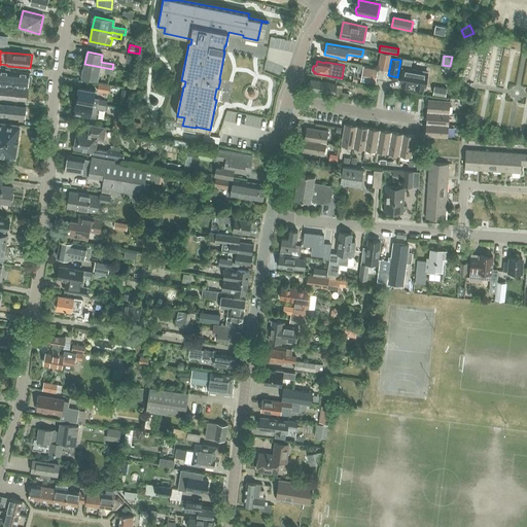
[(111,74),(112,69),(84,64),(82,76),(98,79),(99,72),(104,73),(104,72),(111,74)]
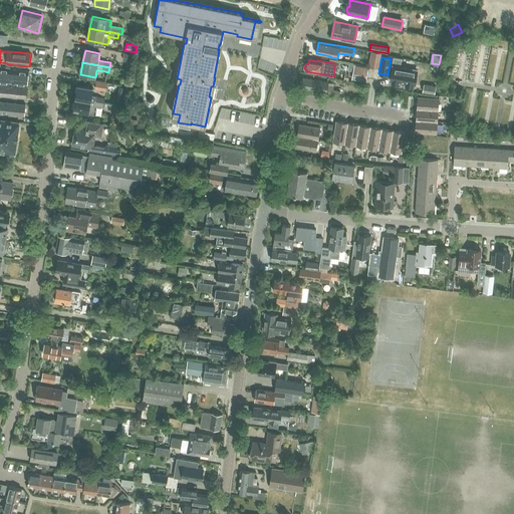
[(354,65),(352,79),(365,81),(368,67),(354,65)]
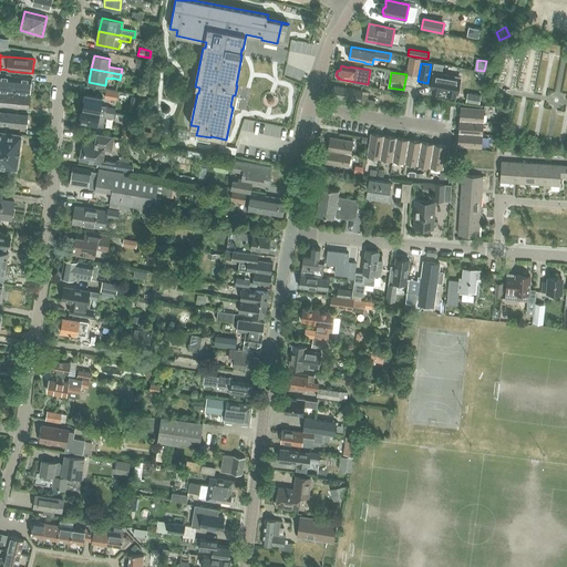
[(433,72),(430,92),(459,96),(462,76),(433,72)]
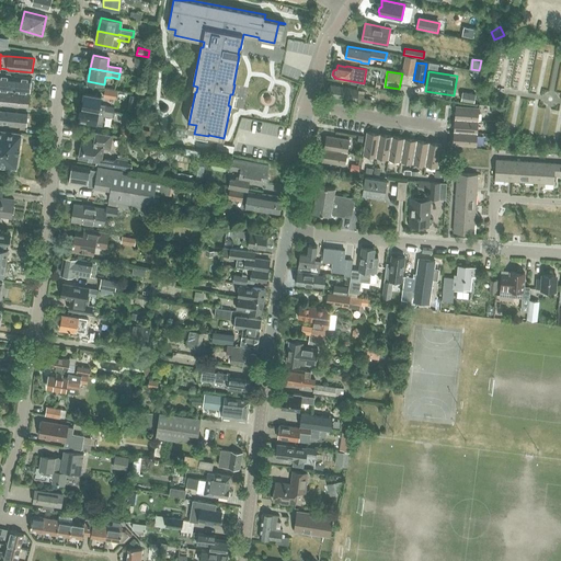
[(31,81),(32,78),(10,76),(10,73),(0,72),(0,89),(30,92),(31,89),(32,90),(33,89),(34,82),(33,81),(31,81)]
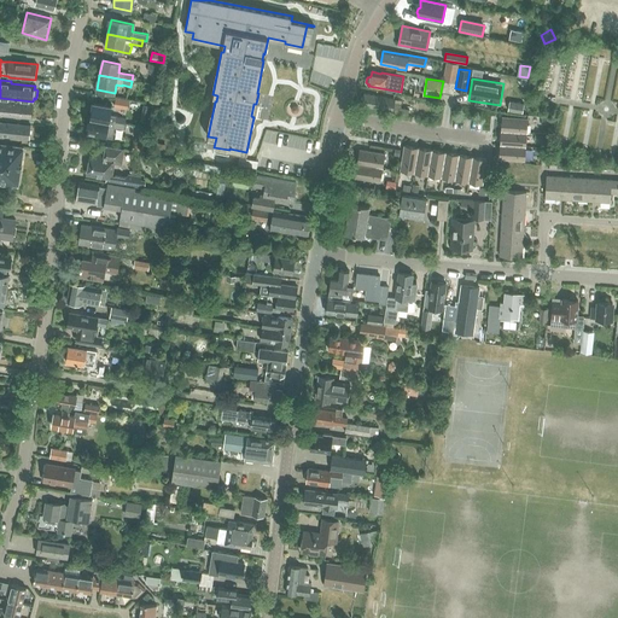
[(408,116),(409,109),(401,108),(402,104),(394,103),(395,99),(363,93),(361,105),(392,111),(392,114),(408,116)]
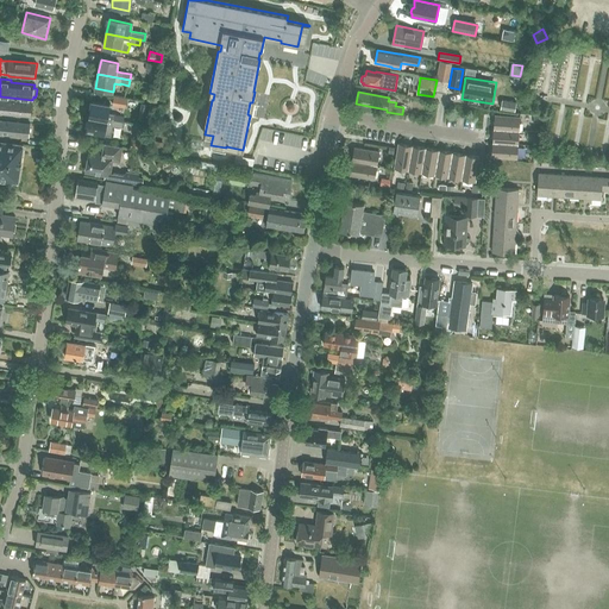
[(125,107),(126,99),(114,96),(112,105),(125,107)]
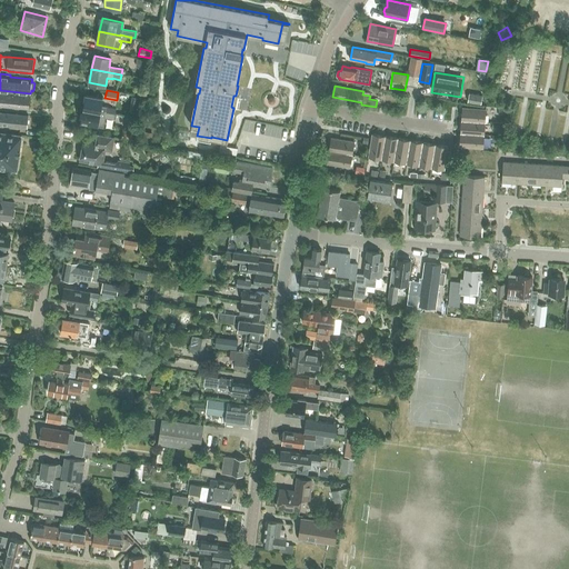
[(0,106),(29,109),(30,96),(0,92),(0,106)]
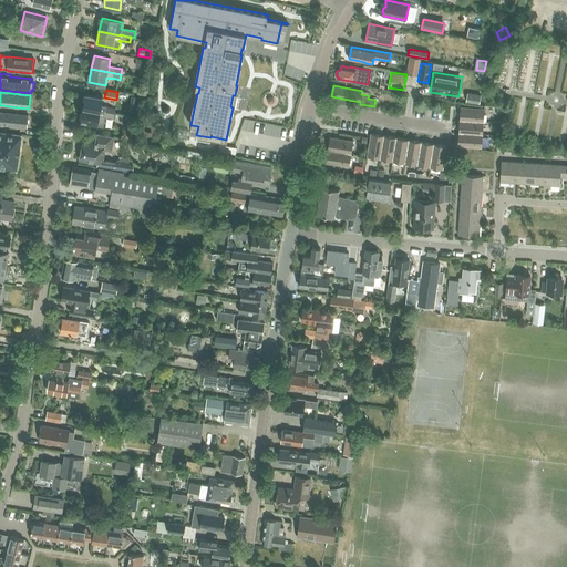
[(467,93),(466,102),(478,104),(481,95),(467,93)]
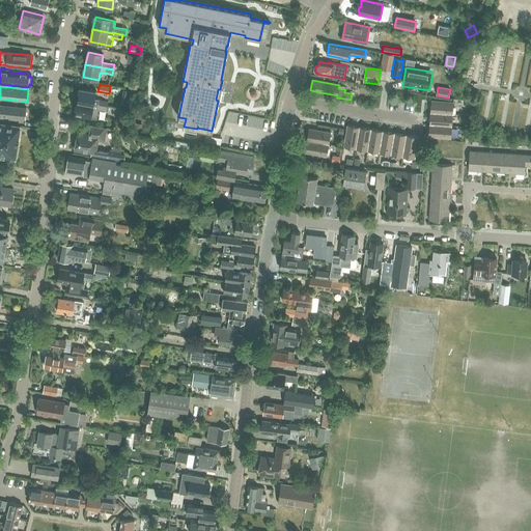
[(78,101),(108,107),(109,101),(94,99),(95,91),(81,88),(78,101)]
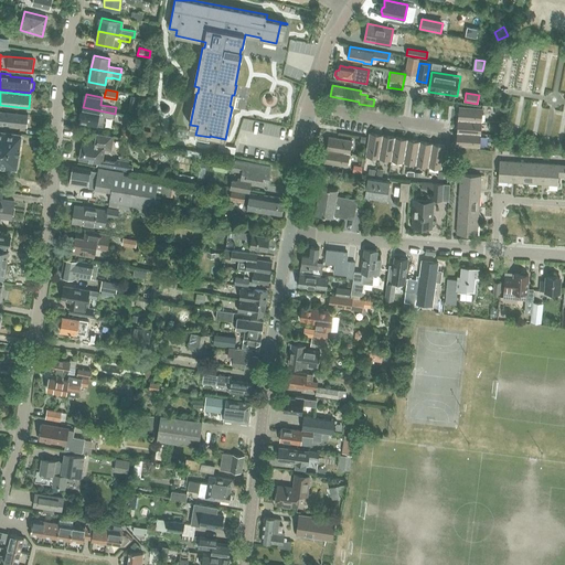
[(114,118),(115,114),(83,107),(81,120),(96,124),(96,126),(103,127),(105,117),(114,118)]
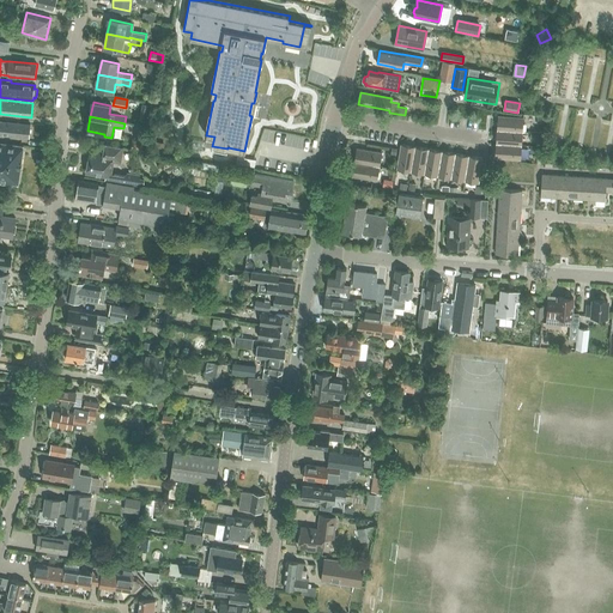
[(497,129),(522,132),(523,117),(498,116),(497,129)]
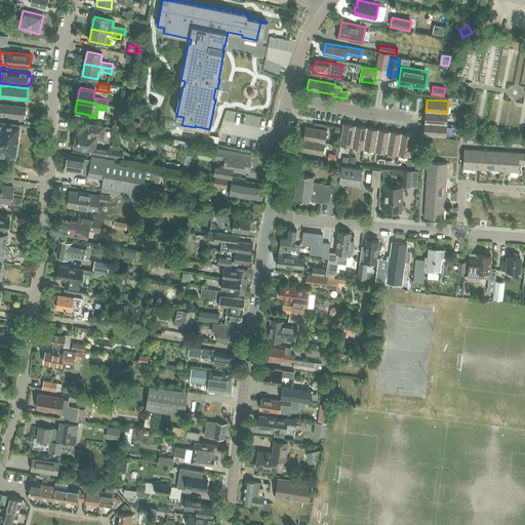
[(0,115),(25,118),(26,107),(0,104),(0,115)]
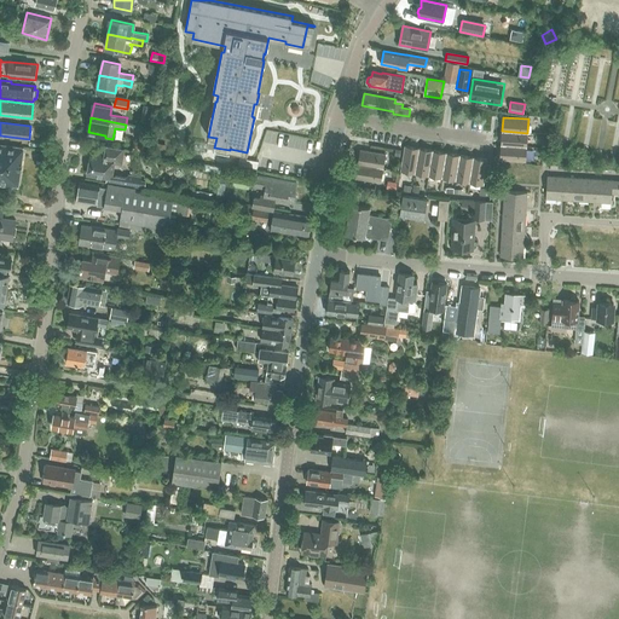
[(527,146),(527,133),(502,131),(501,145),(527,146)]
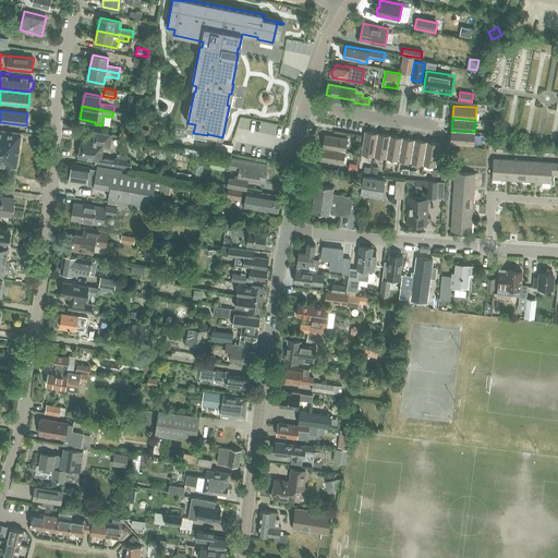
[(0,148),(19,152),(21,134),(0,131),(0,148)]
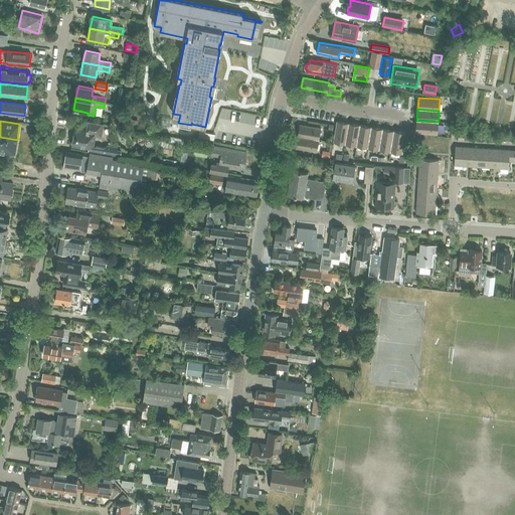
[(345,144),(349,123),(337,121),(334,143),(345,144)]
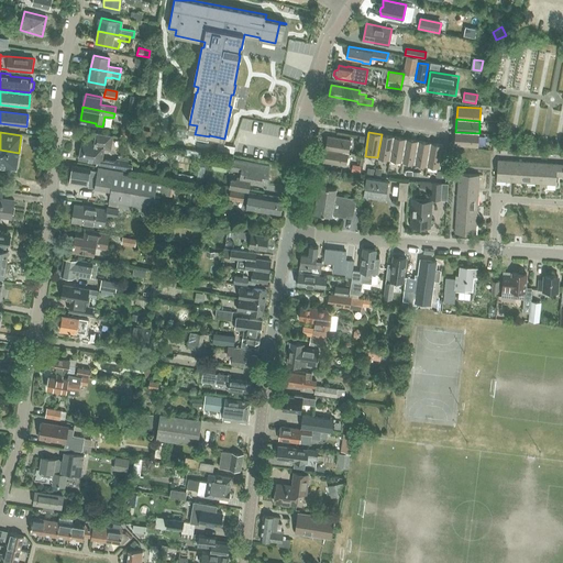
[(478,146),(479,133),(455,132),(454,144),(478,146)]
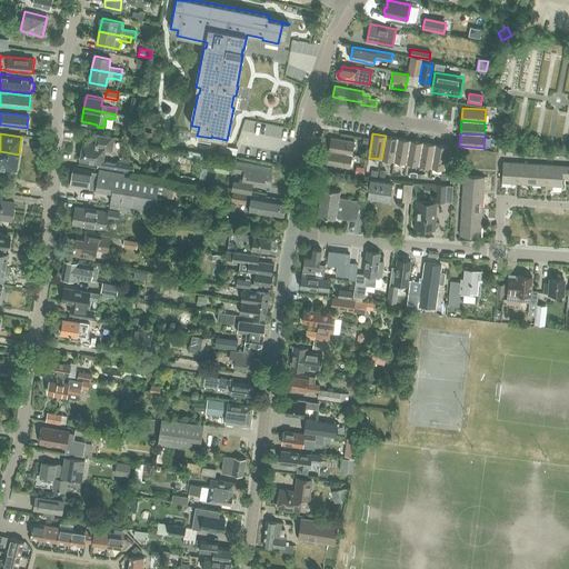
[(111,150),(113,137),(98,135),(97,140),(89,139),(88,143),(83,143),(80,160),(99,163),(98,168),(132,173),(133,166),(129,165),(129,163),(119,161),(116,163),(102,160),(105,149),(111,150)]
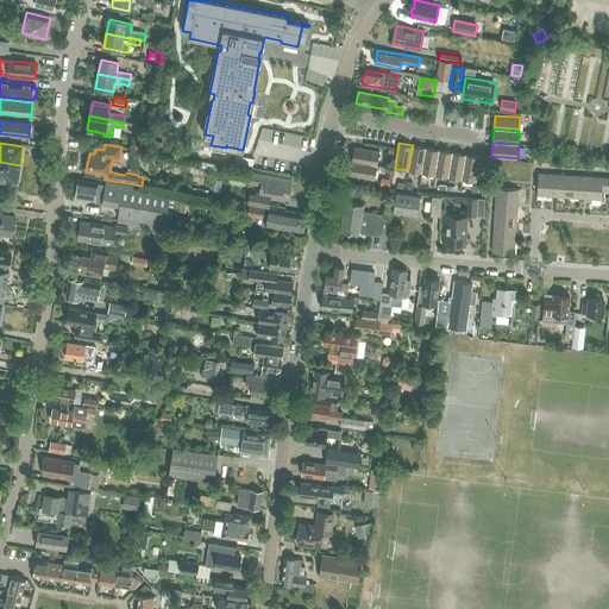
[(421,173),(426,148),(413,145),(408,170),(421,173)]
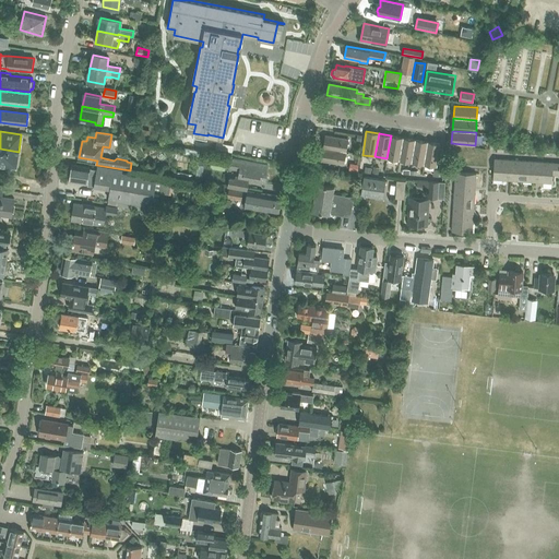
[(323,147),(346,152),(348,139),(325,135),(323,147)]
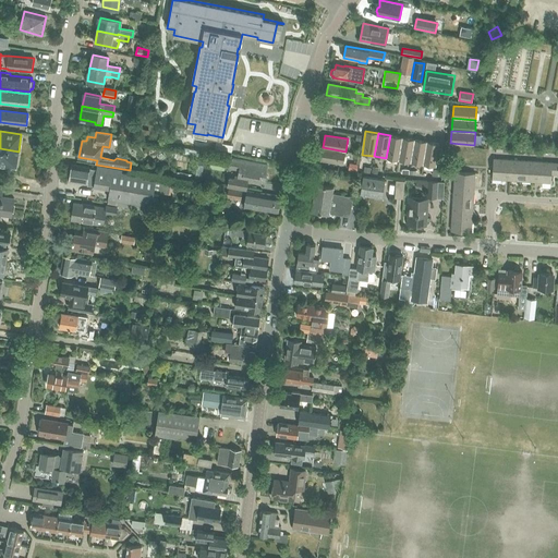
[(399,160),(402,137),(390,135),(386,158),(399,160)]
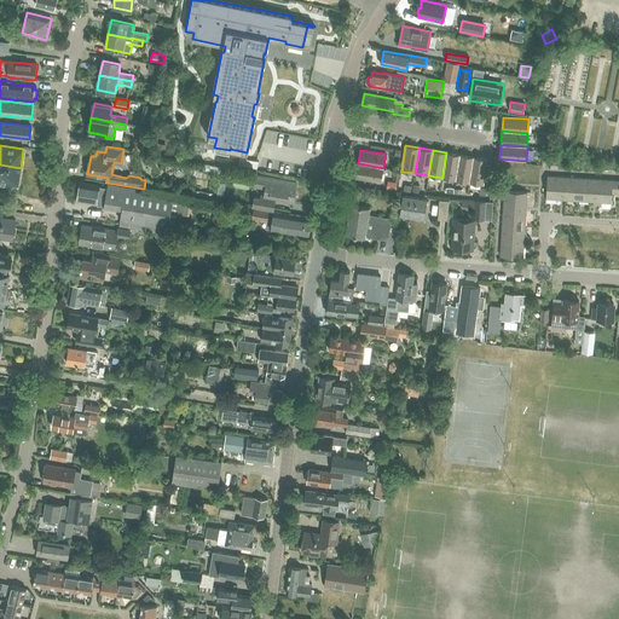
[(456,180),(460,155),(446,152),(443,178),(456,180)]
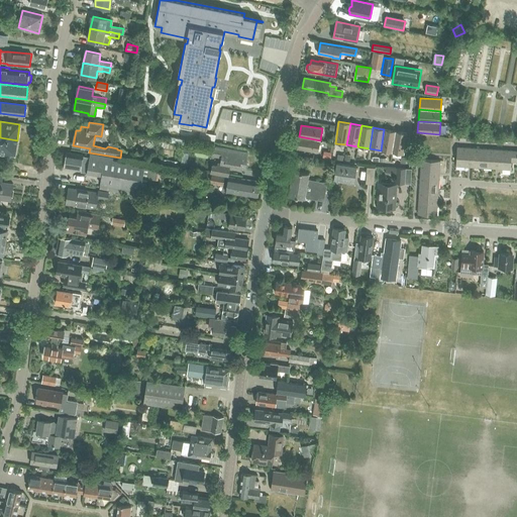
[(392,152),(396,131),(384,129),(381,150),(392,152)]
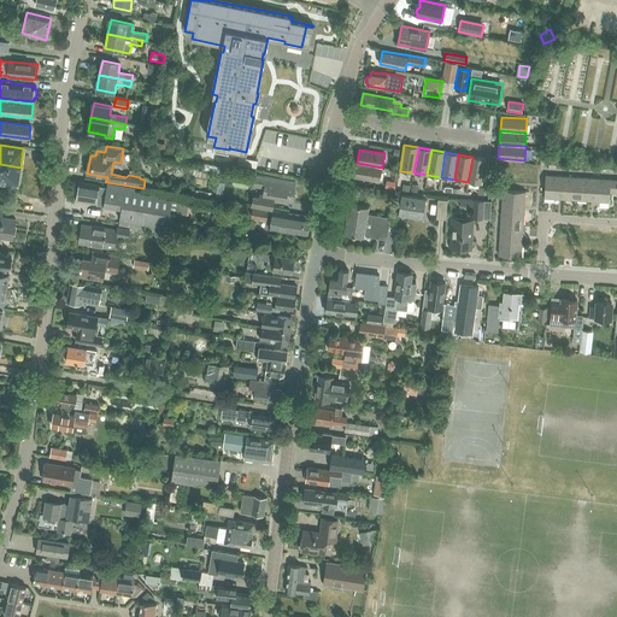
[(472,157),(468,182),(482,184),(486,159),(472,157)]
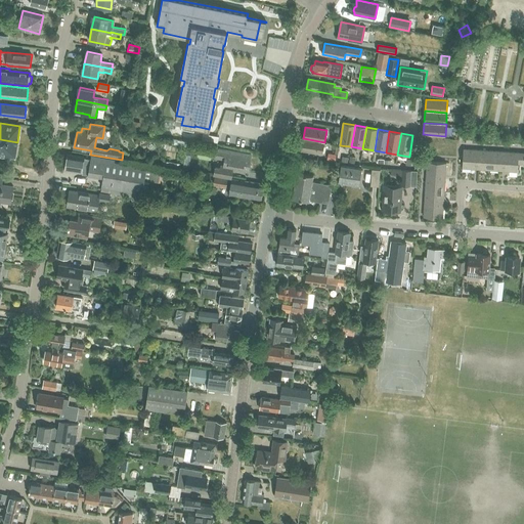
[(203,134),(202,140),(217,143),(219,137),(217,136),(203,134)]
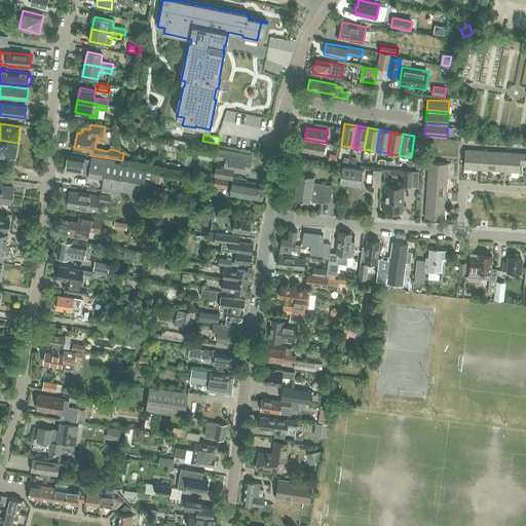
[(324,155),(326,143),(304,139),(302,151),(324,155)]
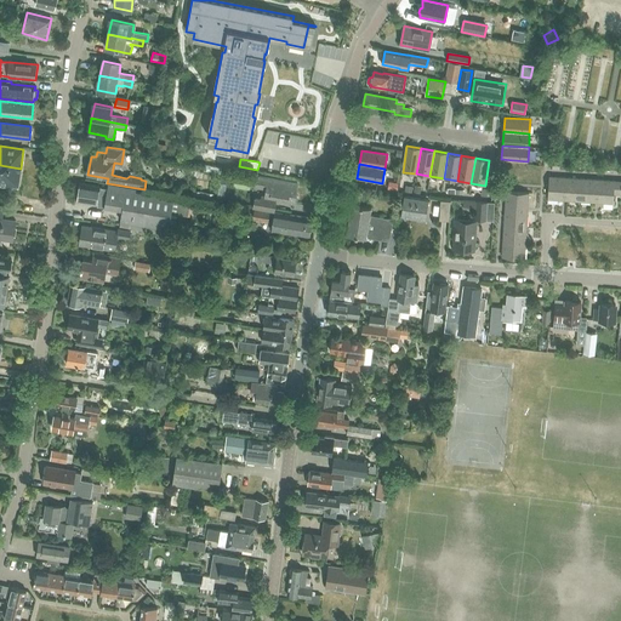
[(0,184),(18,188),(21,169),(0,165),(0,184)]
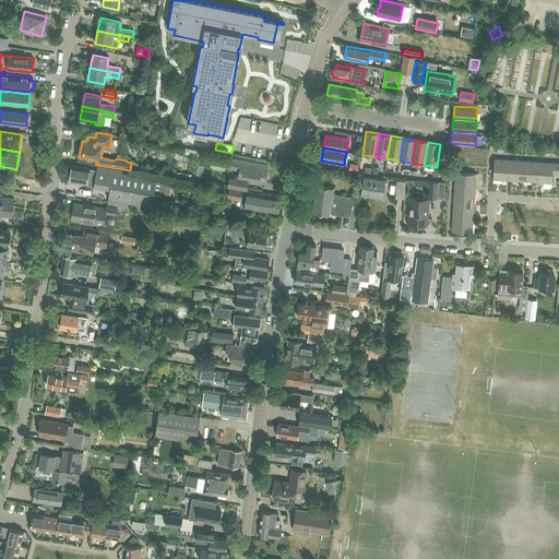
[(264,182),(268,168),(262,167),(263,164),(241,159),(233,158),(230,169),(239,171),(238,178),(234,180),(230,180),(228,188),(229,188),(246,191),(248,179),(264,182)]
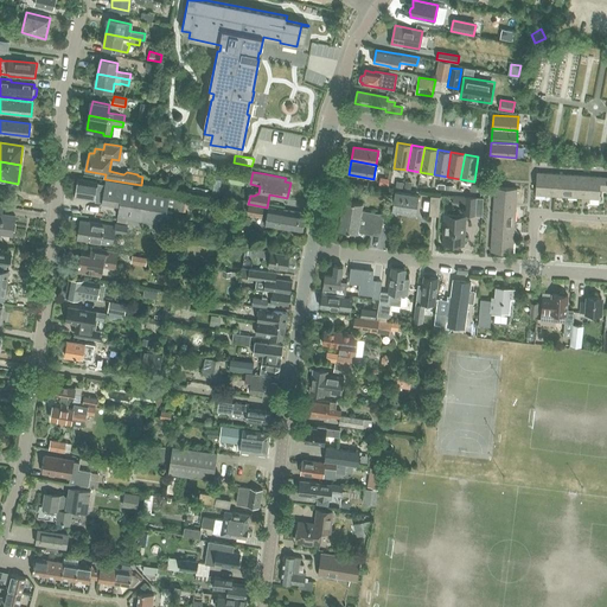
[(553,196),(555,173),(537,172),(535,195),(553,196)]
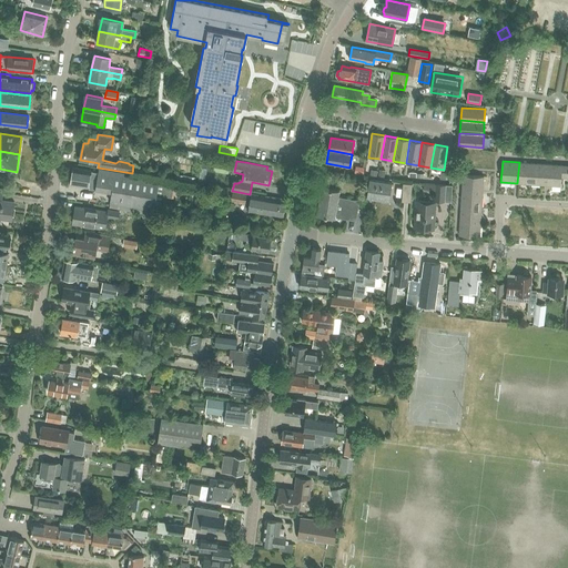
[(534,184),(535,163),(519,162),(517,183),(534,184)]
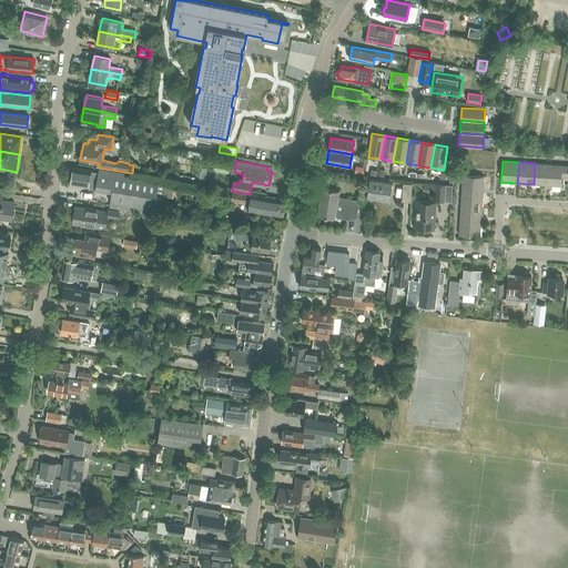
[(549,185),(551,164),(535,163),(534,184),(549,185)]
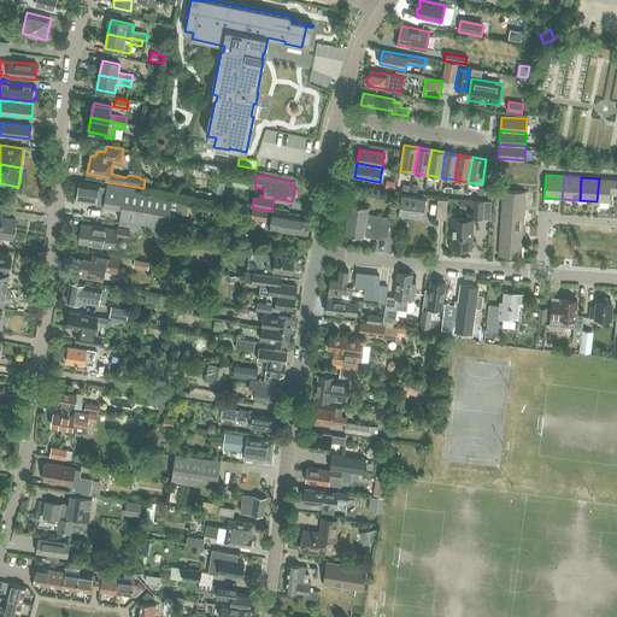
[(615,193),(616,180),(599,178),(597,201),(610,203),(610,193),(615,193)]
